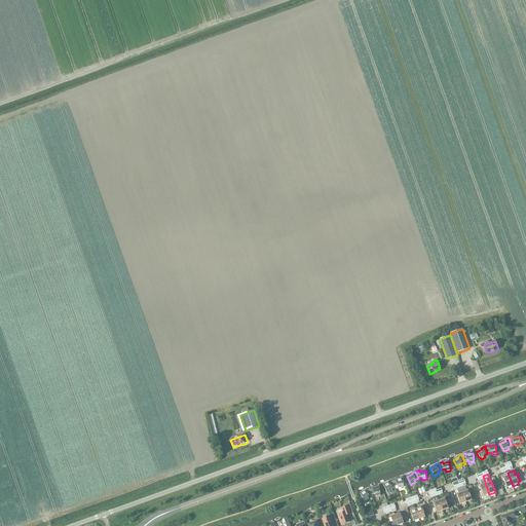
[(483,496),(489,494),(486,484),(483,476),(477,478),(479,482),(481,481),(483,485),(480,486),(483,496)]
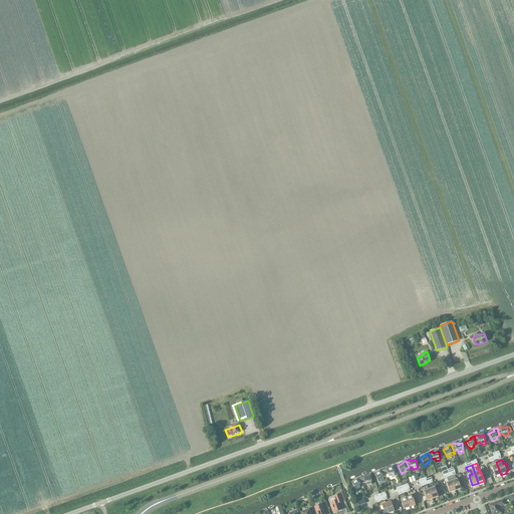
[(495,477),(501,475),(497,465),(492,467),(495,477)]
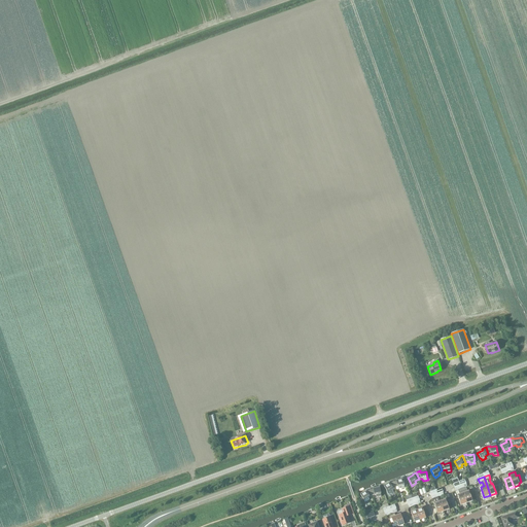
[(392,481),(395,488),(399,487),(399,489),(405,488),(405,486),(403,480),(397,481),(396,480),(392,481)]
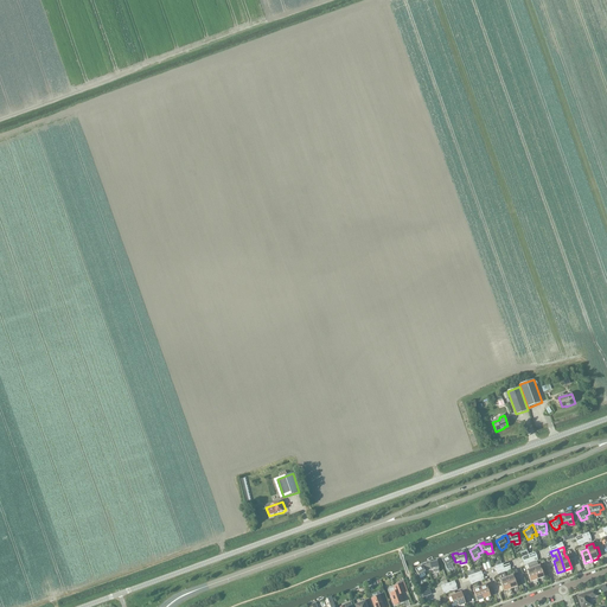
[(451,564),(455,562),(452,554),(448,555),(448,557),(442,561),(446,567),(447,569),(452,567),(451,564)]
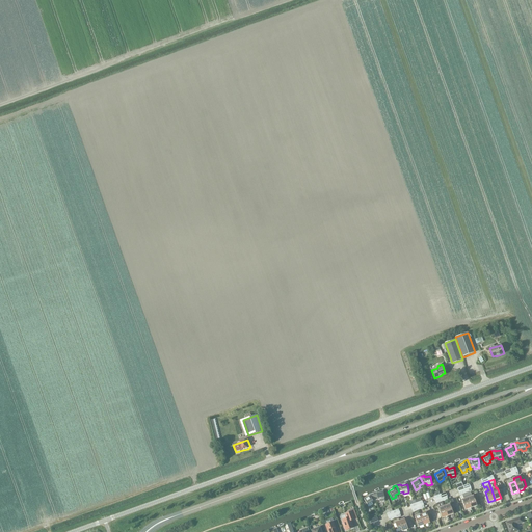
[(471,487),(464,489),(471,508),(477,506),(473,496),(472,497),(470,493),(472,491),(471,487)]
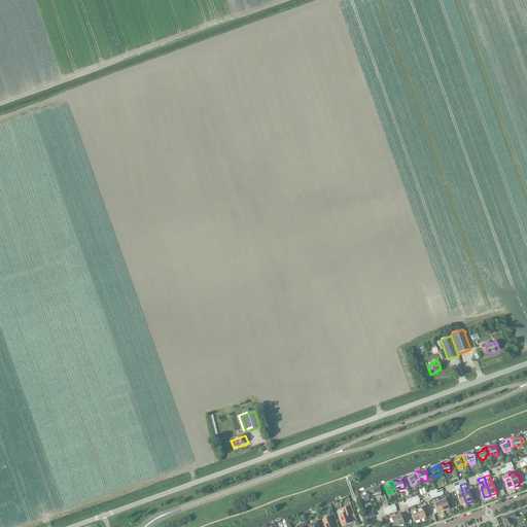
[(460,485),(454,487),(456,491),(458,490),(460,495),(457,495),(461,505),(466,503),(460,485)]
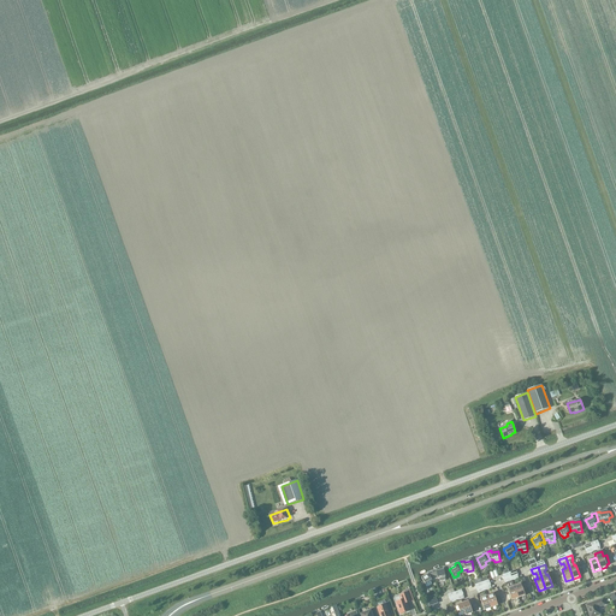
[(432,572),(434,580),(439,579),(440,581),(445,580),(445,578),(444,570),(437,572),(436,570),(432,572)]
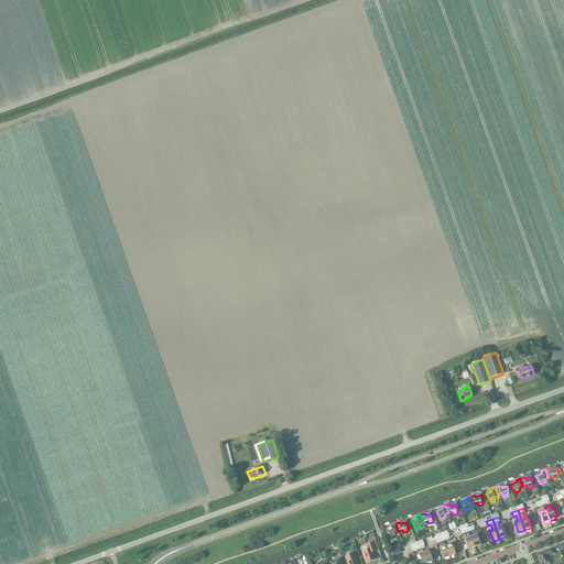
[(394,533),(398,531),(396,523),(391,524),(392,527),(386,530),(389,535),(390,535),(391,538),(396,535),(394,533)]
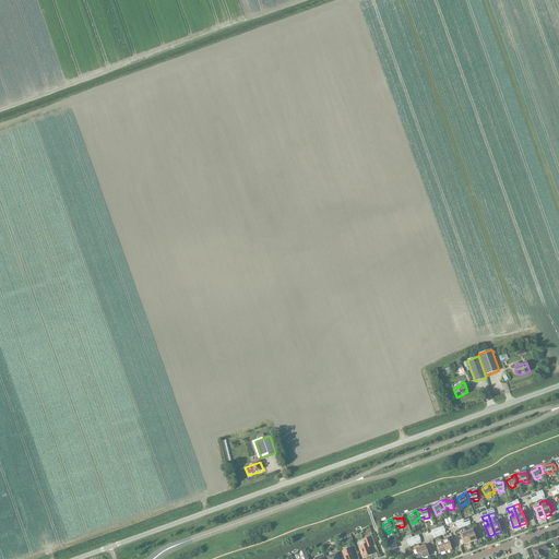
[(463,523),(458,525),(459,530),(461,528),(463,534),(461,534),(464,545),(471,543),(466,532),(463,523)]
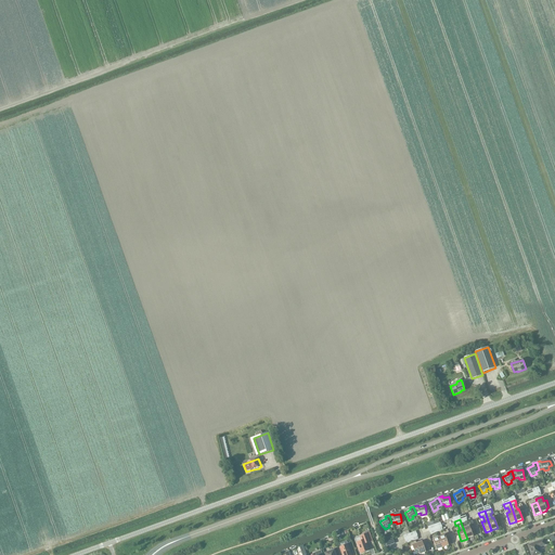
[(463,528),(467,539),(473,537),(469,526),(463,528)]
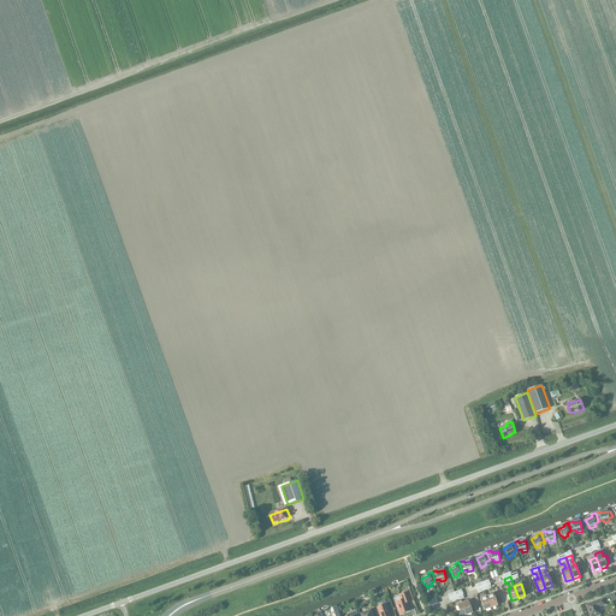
[(397,603),(396,603),(397,606),(397,608),(398,610),(401,615),(409,611),(407,603),(414,600),(410,591),(402,593),(402,594),(400,596),(402,599),(401,600),(397,603)]
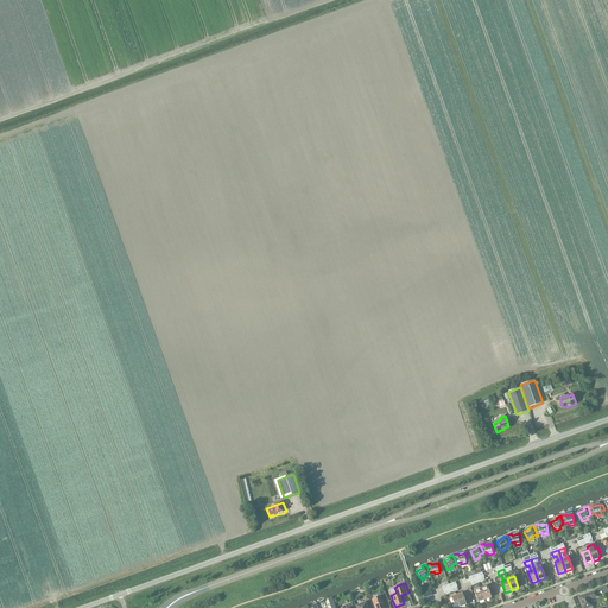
[(481,589),(485,600),(492,597),(487,587),(481,589)]
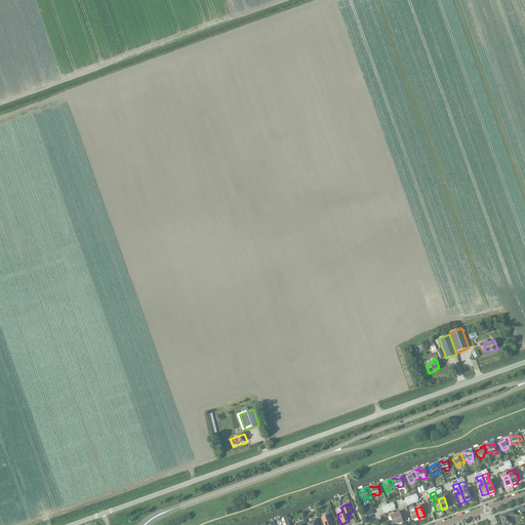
[(370,508),(363,511),(365,517),(366,517),(373,515),(370,508)]
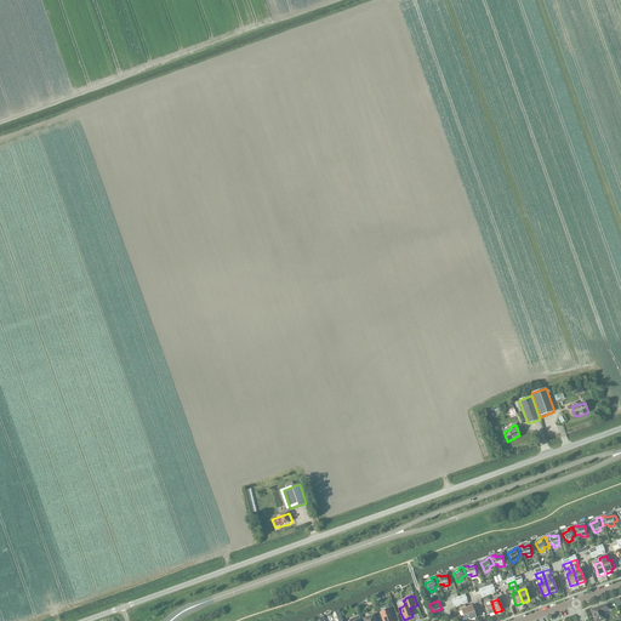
[(489,615),(495,613),(491,602),(484,604),(489,615)]
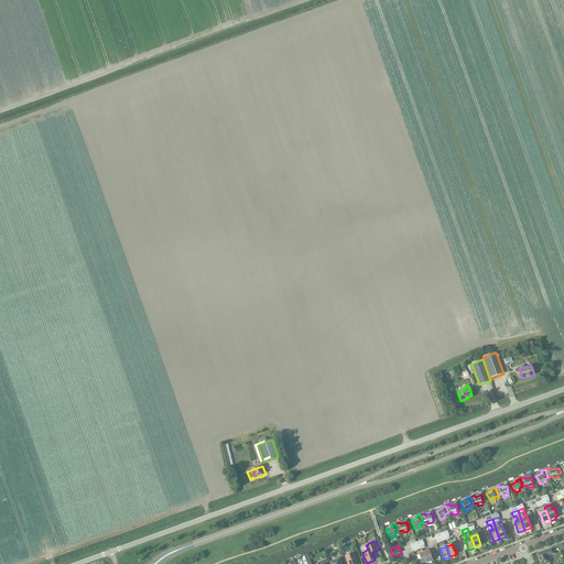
[(545,563),(550,563),(548,556),(554,554),(552,549),(537,554),(539,560),(539,559),(540,561),(539,561),(540,563),(545,563)]
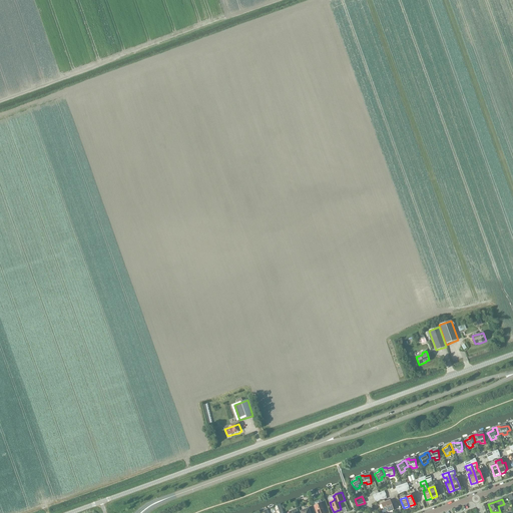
[(394,511),(390,501),(381,504),(383,510),(384,512),(388,512),(394,511)]
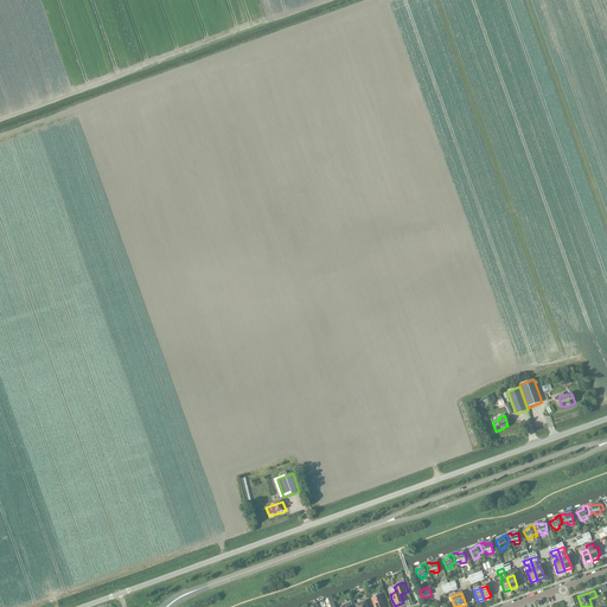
[(384,595),(371,599),(374,606),(383,606),(383,604),(387,602),(384,595)]
